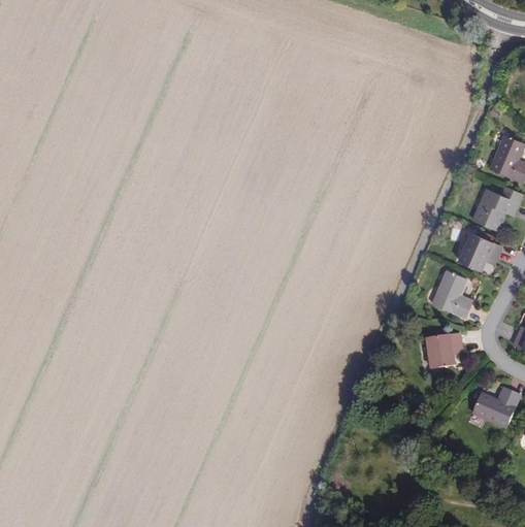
[(523,143),(503,135),(489,167),(521,182),(524,171),(524,163),(516,159),(523,143)]
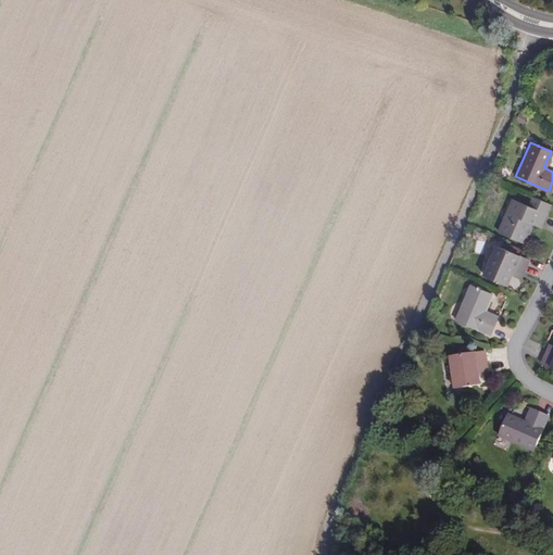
[(523,243),(531,223),(533,219),(540,222),(543,213),(511,199),(497,231),(523,243)]
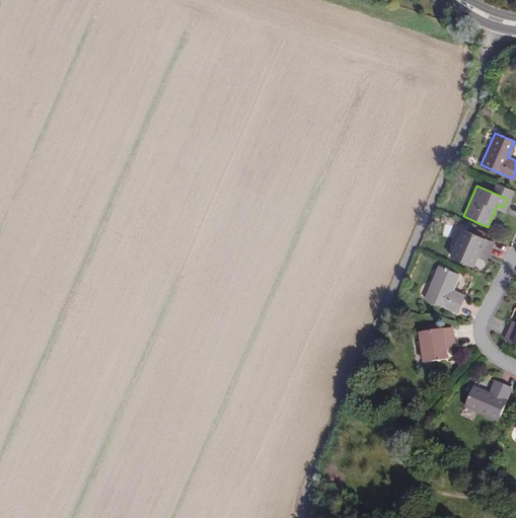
[(461,229),(453,245),(458,247),(453,257),(470,266),(475,255),(477,250),(486,254),(491,242),(461,229)]
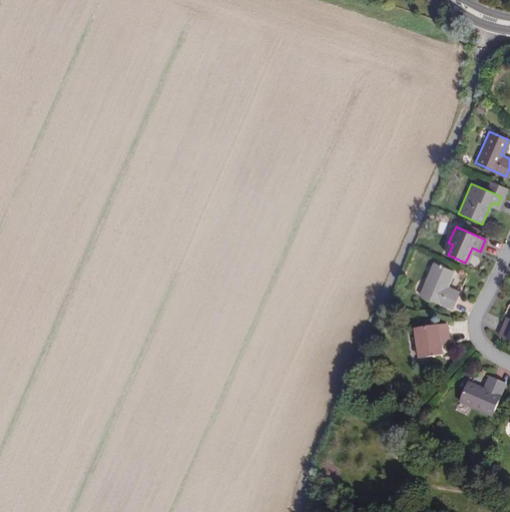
[(453,244),(448,242),(444,252),(448,254),(453,244)]
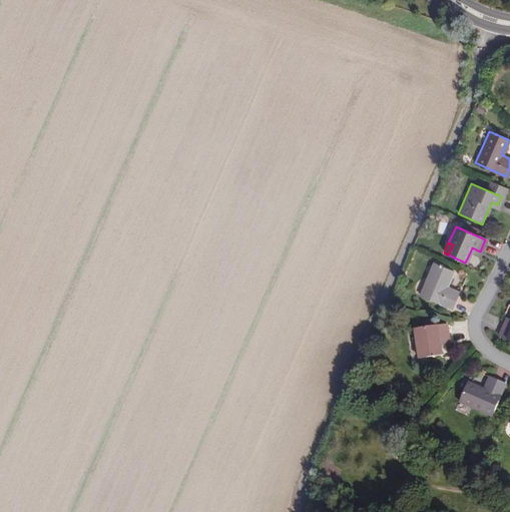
[(478,257),(480,251),(472,247),(470,252),(478,257)]
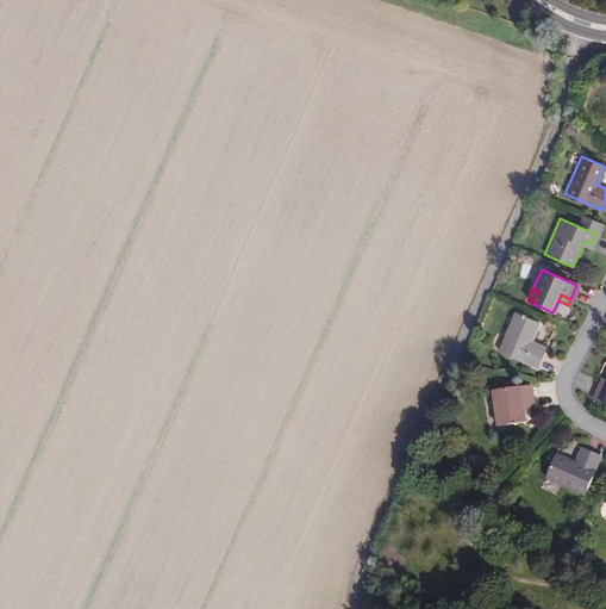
[(537,323),(514,312),(498,350),(535,367),(544,347),(529,341),(537,323)]
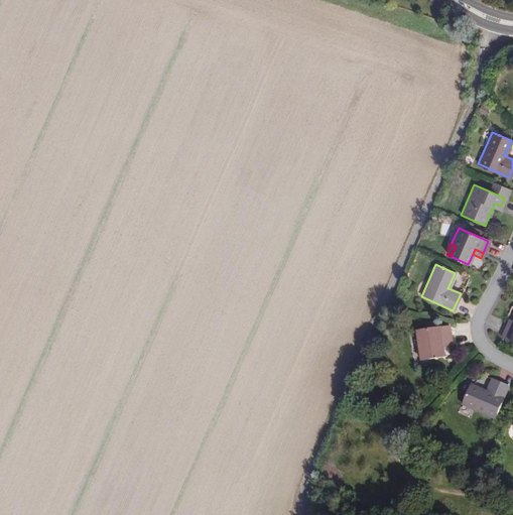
[(512,327),(506,324),(500,337),(512,342),(512,327)]
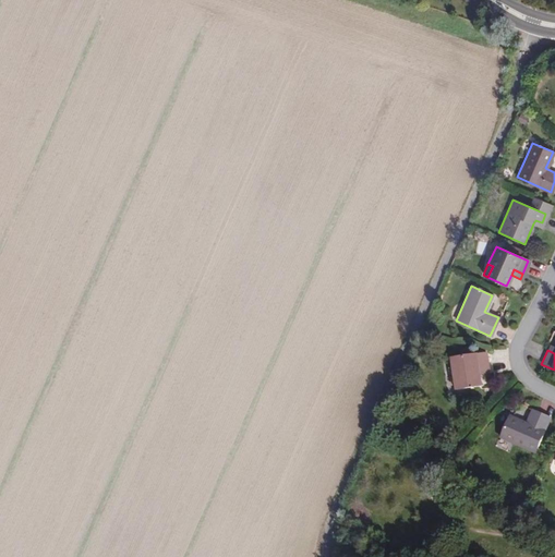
[(480,385),(478,374),(478,368),(486,366),(484,352),(449,358),(455,389),(480,385)]
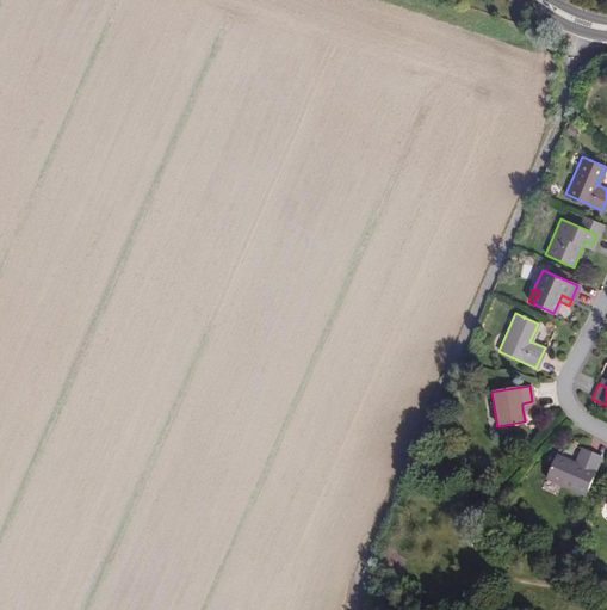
[(600,457),(580,449),(574,462),(556,455),(545,478),(583,494),(600,457)]
